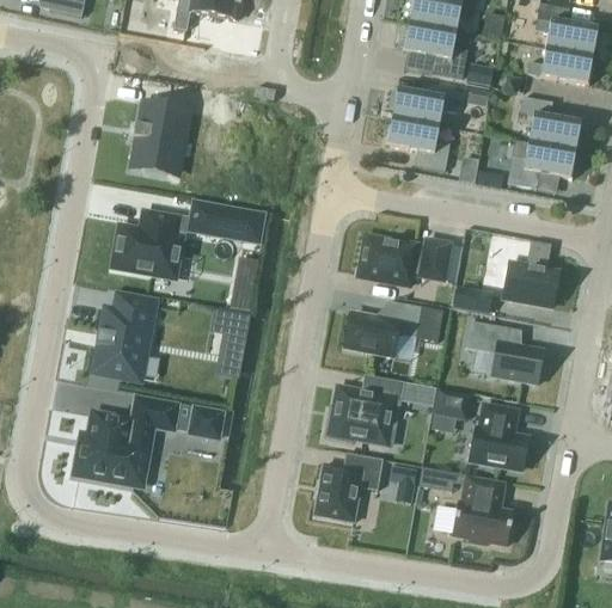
[(50,0),(48,11),(81,17),(84,0),(50,0)]
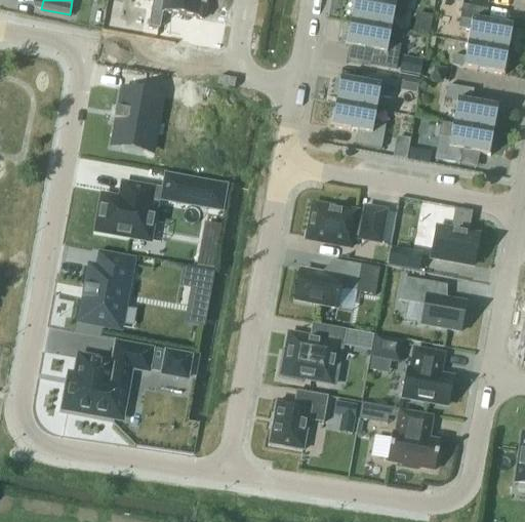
[(162,10),(201,17),(204,5),(205,5),(206,0),(152,0),(148,25),(159,27),(162,10)]
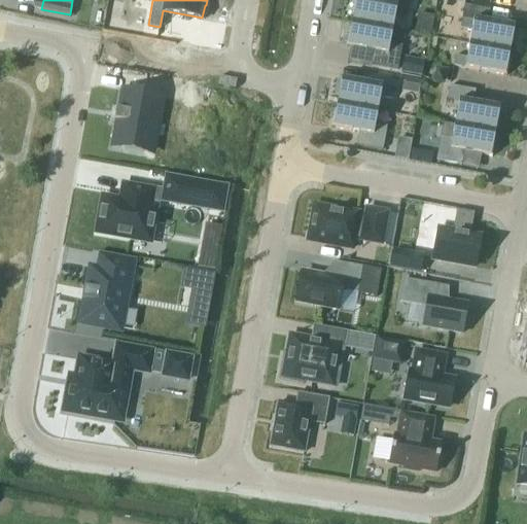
[(353,14),(352,21),(392,28),(395,14),(407,16),(410,0),(383,0),(383,1),(377,0),(354,0),(352,13),(353,14)]
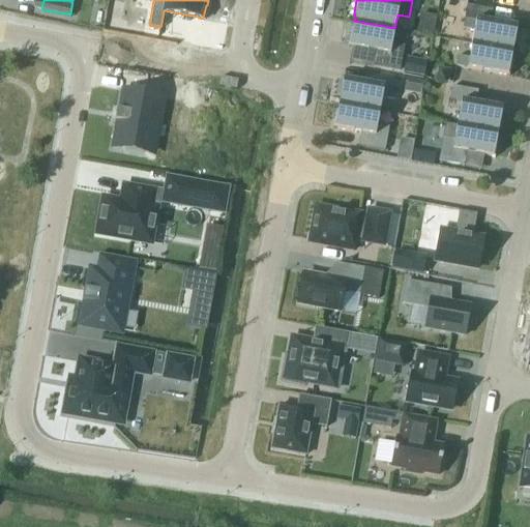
[(474,29),(472,42),(512,50),(513,42),(514,44),(519,25),(491,21),(493,8),(467,3),(465,17),(463,26),(474,29)]
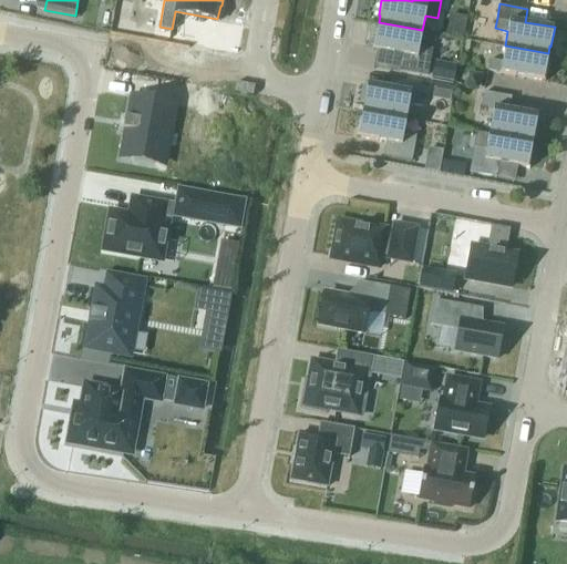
[(372,48),(402,53),(400,67),(428,72),(432,47),(420,44),(422,30),(379,22),(377,29),(375,29),(372,48)]
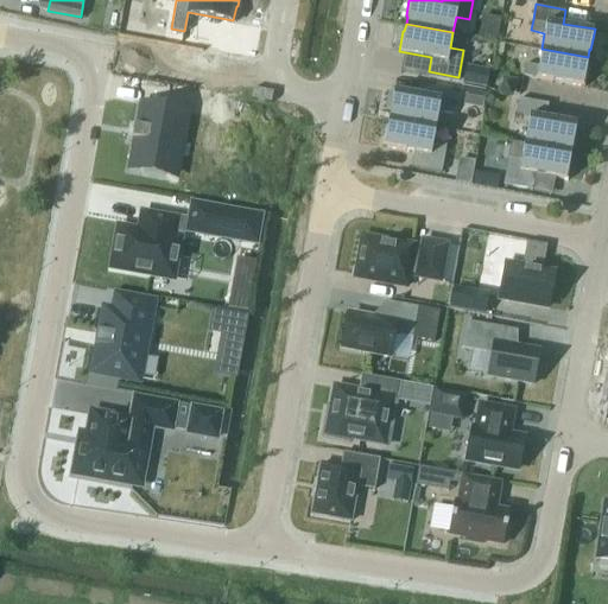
[(588,57),(542,49),(538,64),(525,62),(523,74),(584,84),(588,64),(587,64),(588,57)]
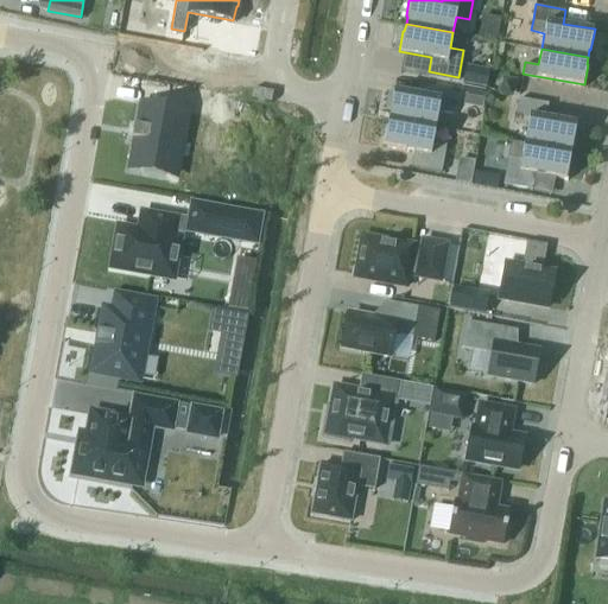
[(391,109),(388,118),(436,126),(438,109),(453,112),(454,100),(424,95),(390,88),(386,109),(391,109)]
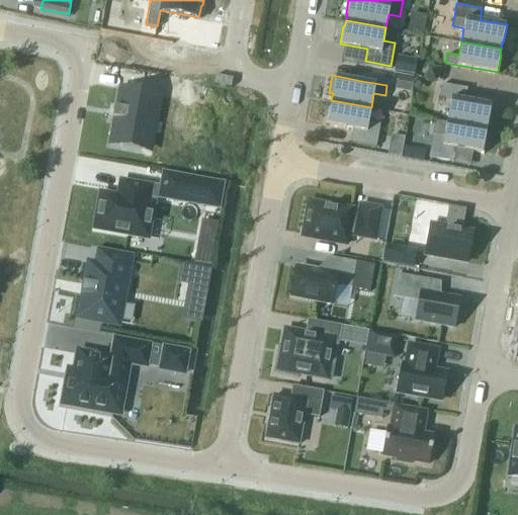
[(451,98),(446,120),(487,127),(488,121),(489,121),(492,104),(465,99),(467,87),(442,82),(439,96),(451,98)]
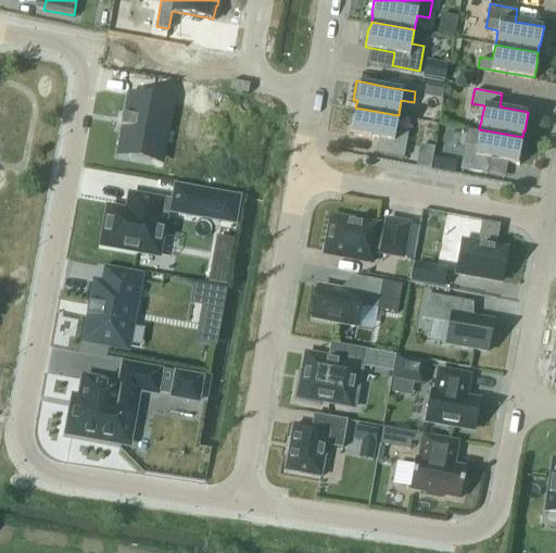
[(124,125),(124,126),(129,127),(124,153),(165,160),(175,102),(135,95),(131,115),(126,114),(125,115),(126,115),(125,125),(124,125)]
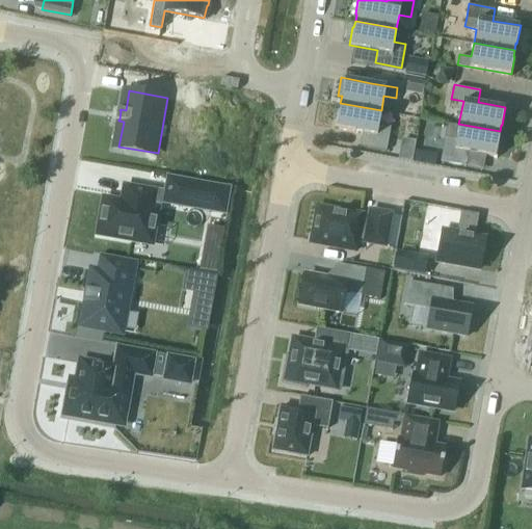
[(381,110),(340,103),(339,109),(338,109),(335,127),(362,132),(360,144),(386,149),(390,126),(379,124),(381,110)]
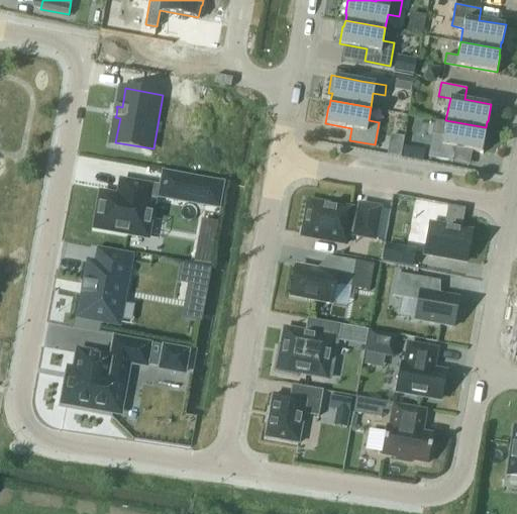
[(486,127),(445,120),(443,134),(432,132),(428,155),(453,160),(455,147),(483,151),(486,134),(485,134),(486,127)]
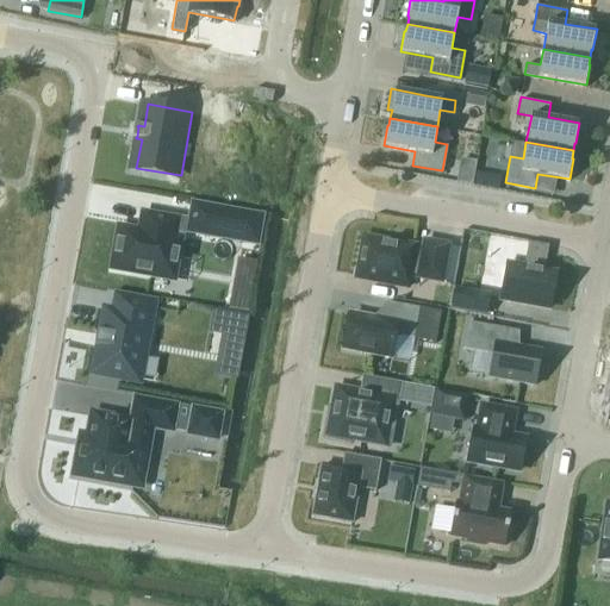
[(499,185),(500,172),(486,170),(487,157),(458,155),(455,180),(499,185)]
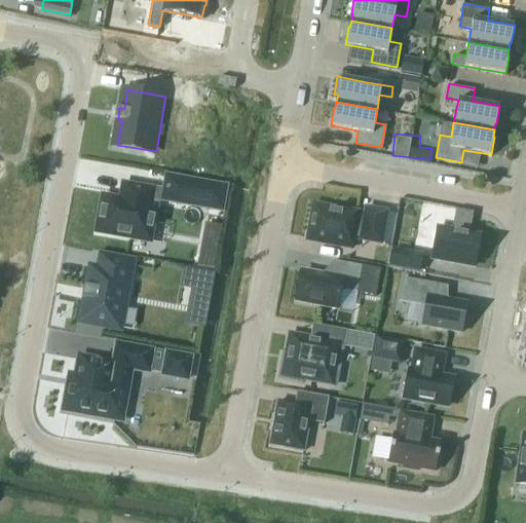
[(165,179),(161,199),(222,210),(226,185),(165,174),(165,179)]
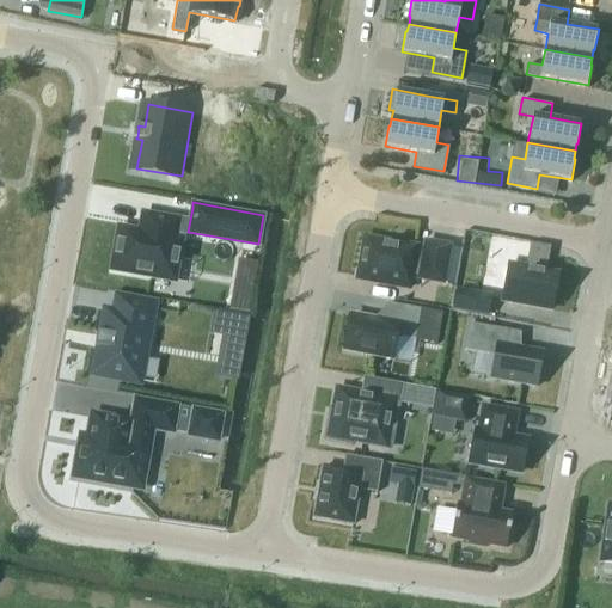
[(121,231),(114,268),(172,280),(179,241),(173,240),(177,222),(144,215),(140,234),(121,231)]
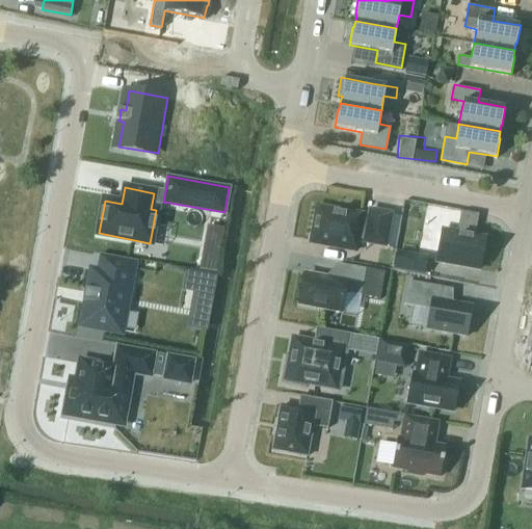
[(317,208),(311,238),(327,241),(327,243),(355,248),(358,229),(367,230),(365,240),(384,243),(391,213),(371,209),(369,216),(362,215),(362,214),(334,209),(334,211),(317,208)]
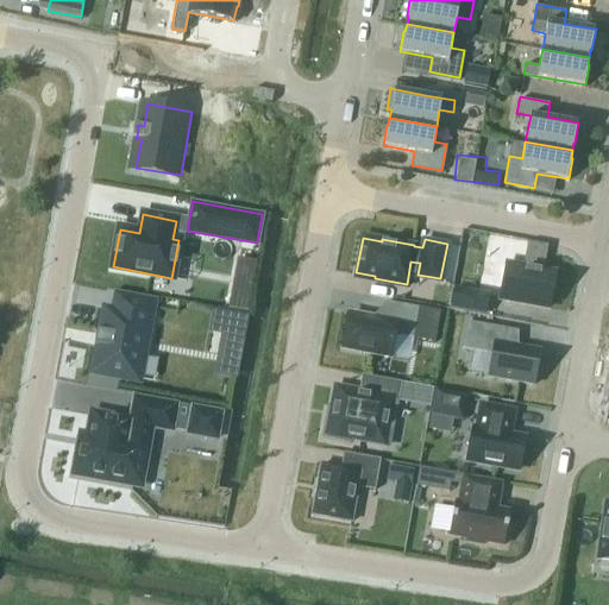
[(528,241),(525,265),(541,269),(546,245),(528,241)]
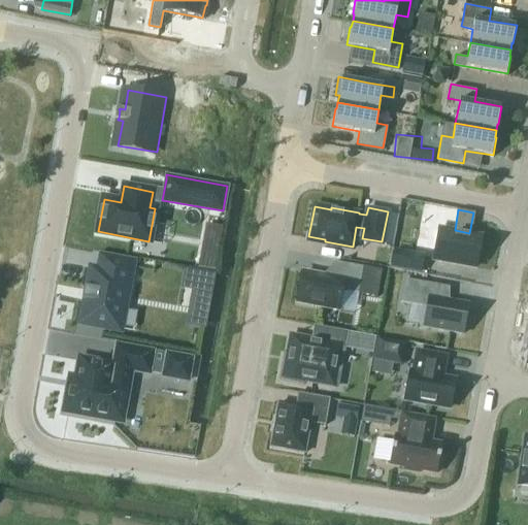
[(434,258),(474,265),(481,235),(469,233),(455,230),(439,227),(434,258)]
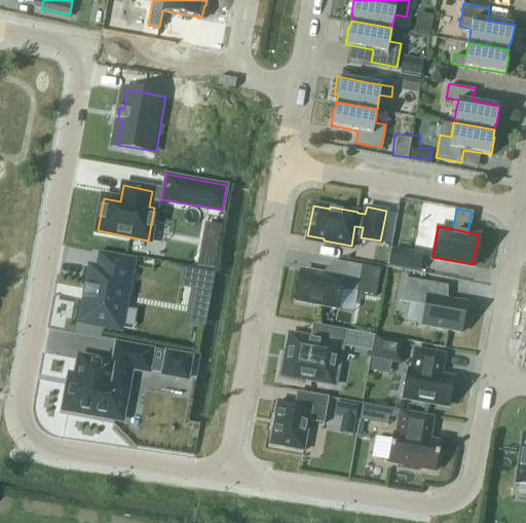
[(390,243),(406,246),(408,234),(392,231),(390,243)]
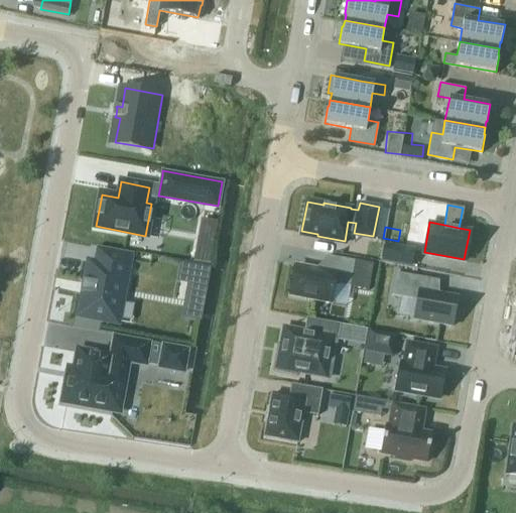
[(411,263),(414,248),(385,243),(382,258),(411,263)]
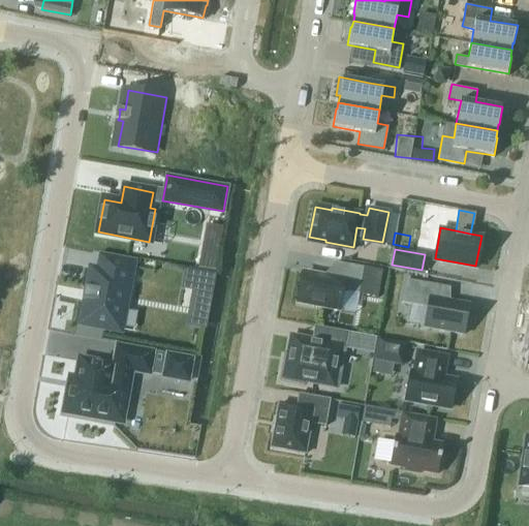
[(86,300),(82,321),(120,329),(132,261),(102,256),(99,269),(91,268),(88,287),(84,286),(84,287),(88,288),(86,299),(82,298),(82,299),(86,300)]
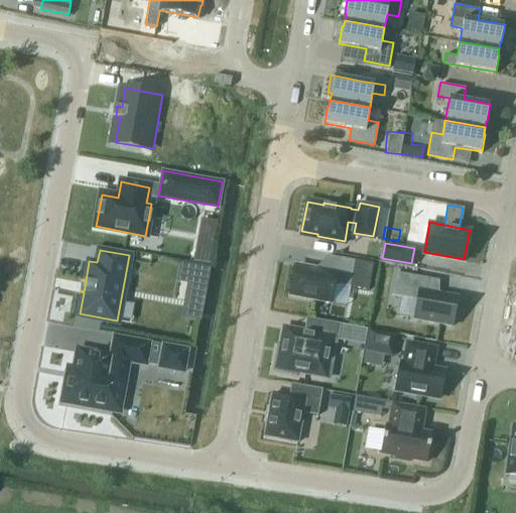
[(295,265),(290,292),(331,300),(334,286),(339,283),(350,285),(368,288),(373,263),(355,259),(328,254),(325,270),(313,268),(295,265)]
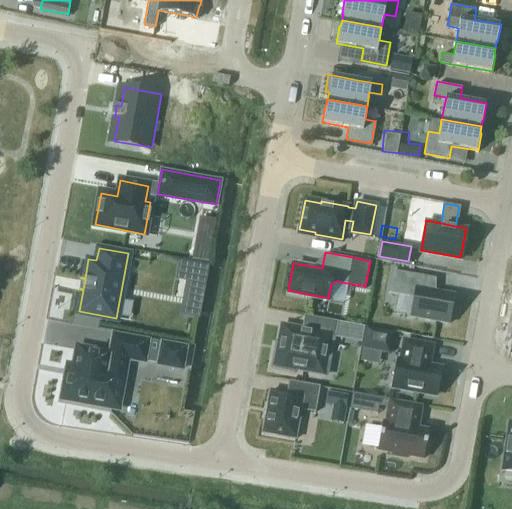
[(410,315),(448,322),(454,293),(421,287),(424,275),(392,269),(388,291),(414,296),(410,315)]
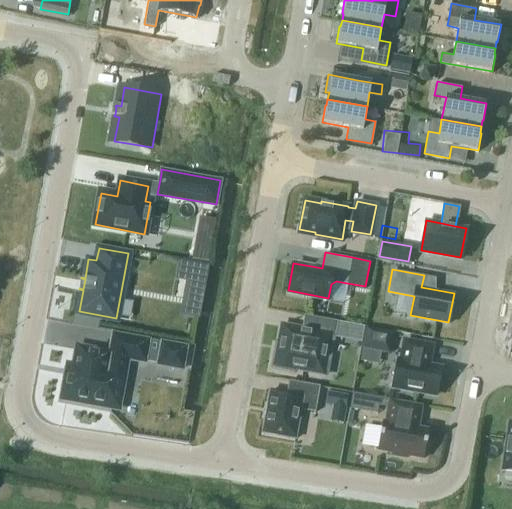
[(190,287),(186,311),(198,313),(202,289),(190,287)]
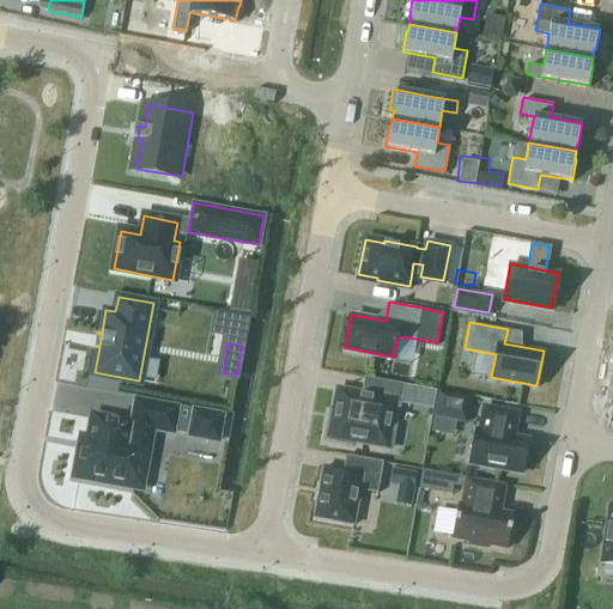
[(328,416),(325,438),(352,444),(353,439),(387,445),(395,401),(401,402),(405,383),(364,376),(360,393),(338,388),(332,416),(328,416)]
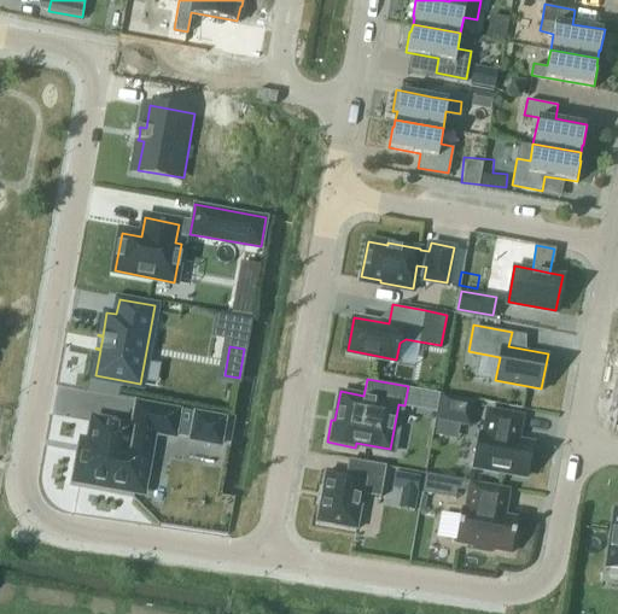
[(436,433),(458,436),(460,420),(467,421),(470,403),(439,399),(436,433)]
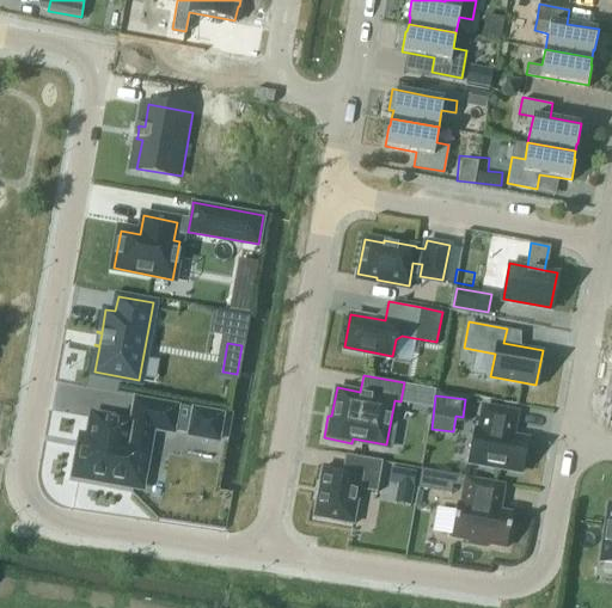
[(80,448),(75,473),(134,484),(139,485),(140,485),(140,484),(147,448),(151,427),(172,430),(177,404),(135,397),(130,422),(93,415),(90,437),(84,436),(83,436),(83,437),(80,448)]
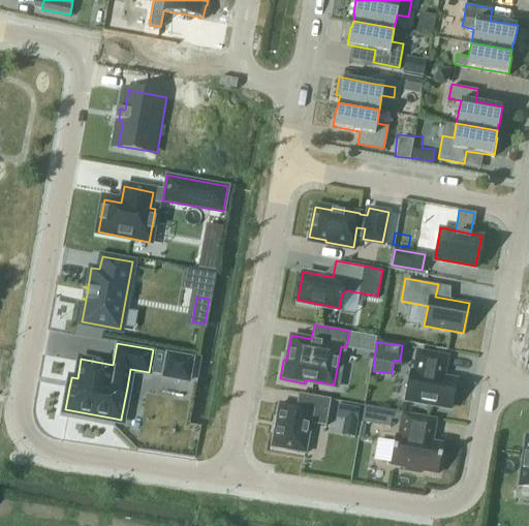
[(455,379),(442,377),(446,356),(417,350),(413,371),(411,371),(406,399),(449,406),(455,379)]
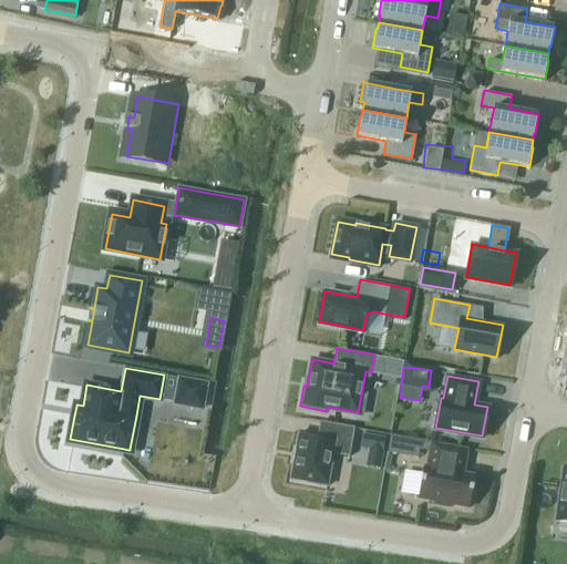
[(175,401),(175,402),(176,402),(199,407),(202,407),(203,400),(206,382),(179,378),(176,395),(175,401)]
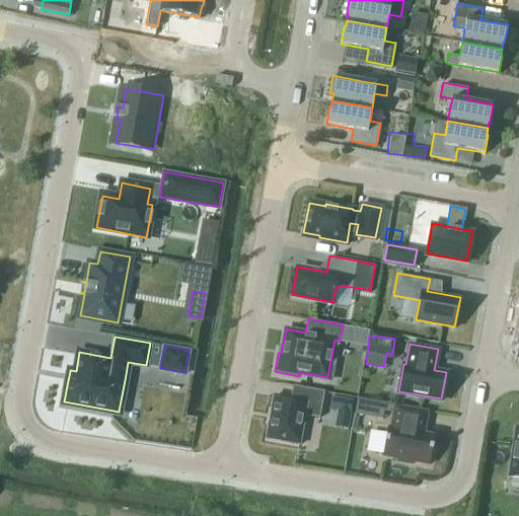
[(269,420),(266,437),(299,443),(305,411),(319,413),(318,417),(319,417),(324,390),(292,384),(292,385),(296,386),(294,398),(274,394),(271,411),(269,410),(268,420),(269,420)]
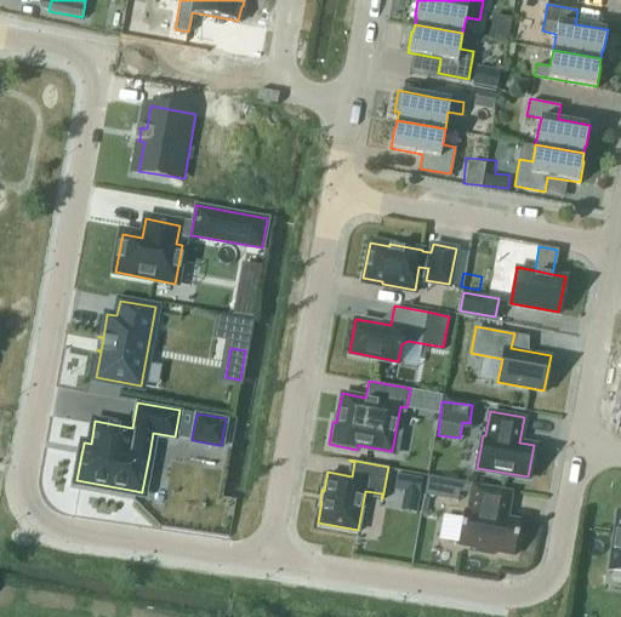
[(513,553),(519,520),(506,518),(511,492),(473,485),(468,510),(463,509),(457,543),(476,546),(476,549),(493,552),(494,549),(513,553)]
